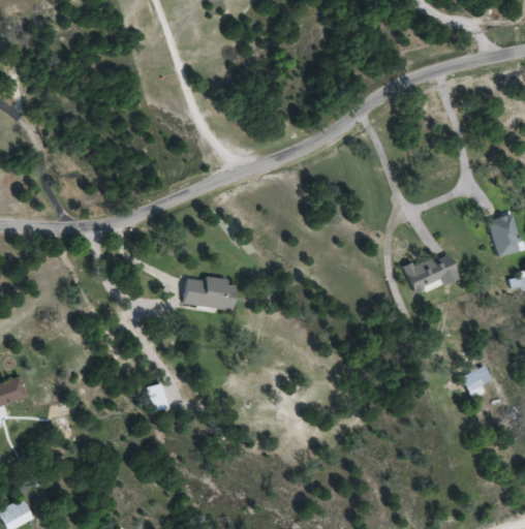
[(499,256),(523,250),(513,214),(489,221),(499,256)]
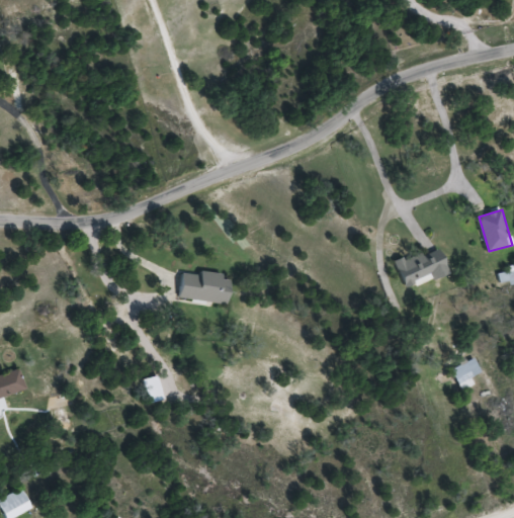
[(450,271),(438,245),(397,264),(408,290),(450,271)]
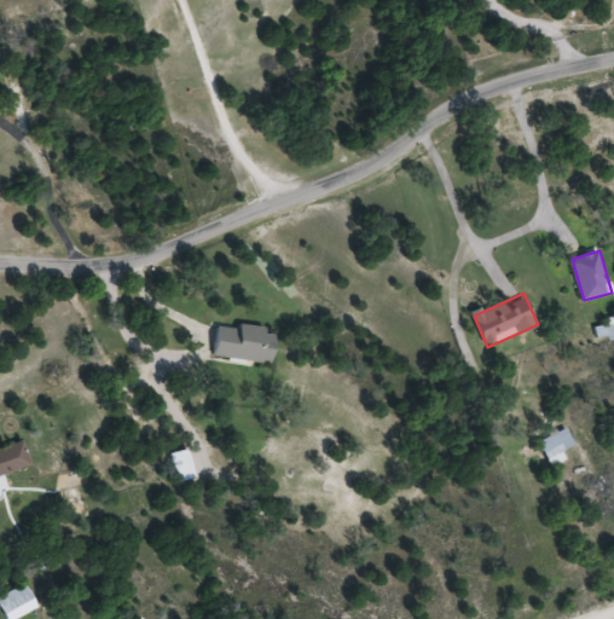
[(241,329),(219,325),(215,357),(272,364),(277,329),(242,324),(241,329)]
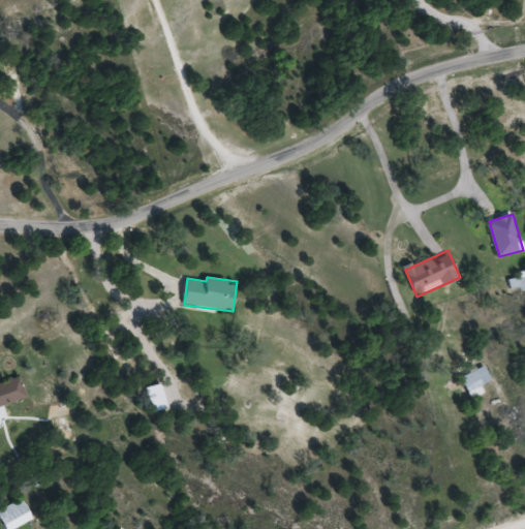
[(464,374),(467,391),(492,385),(489,369),(464,374)]
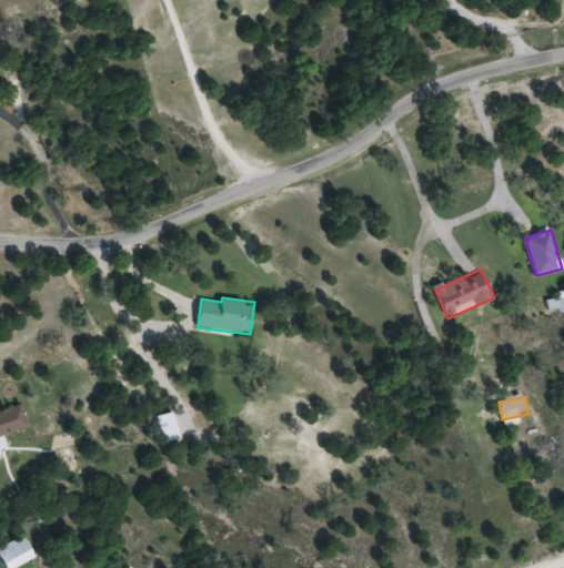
[(0,436),(30,427),(22,404),(0,412),(0,436)]
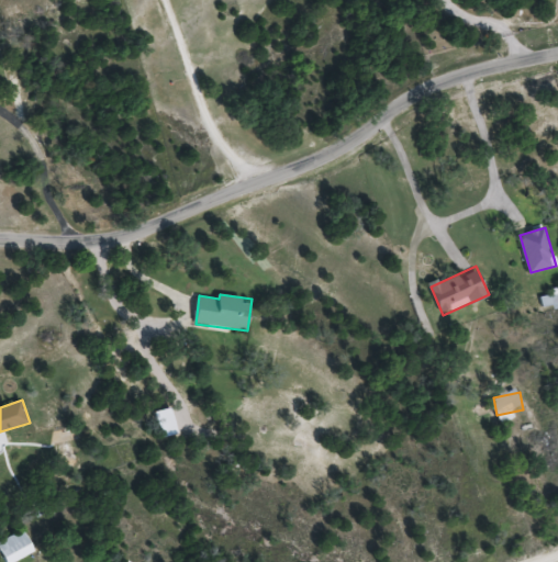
[(15,561),(36,551),(24,530),(0,542),(0,548),(8,561),(15,561)]
